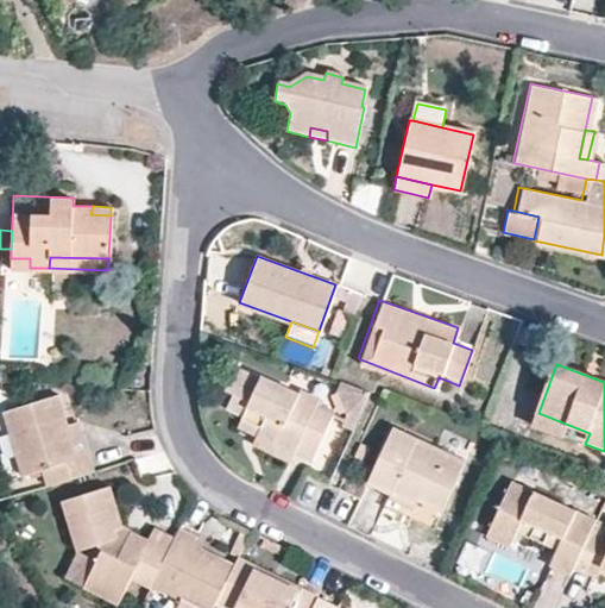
[(241,415),(241,417),(259,426),(256,434),(294,452),(309,459),(331,413),(314,405),(317,396),(301,389),(298,392),(260,375),(258,377),(235,367),(225,389),(231,392),(225,407),(241,415)]
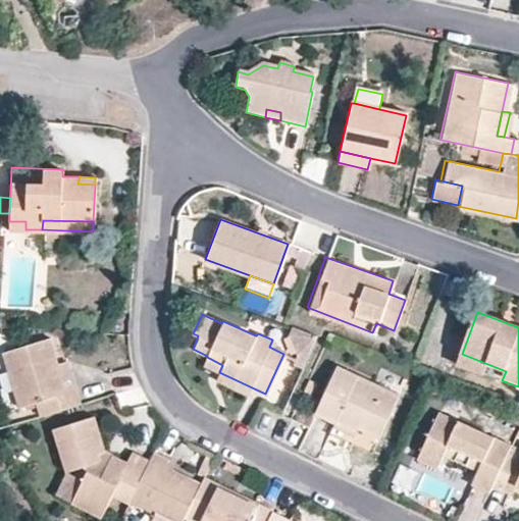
[(306,351),(312,335),(293,327),(287,343),(306,351)]
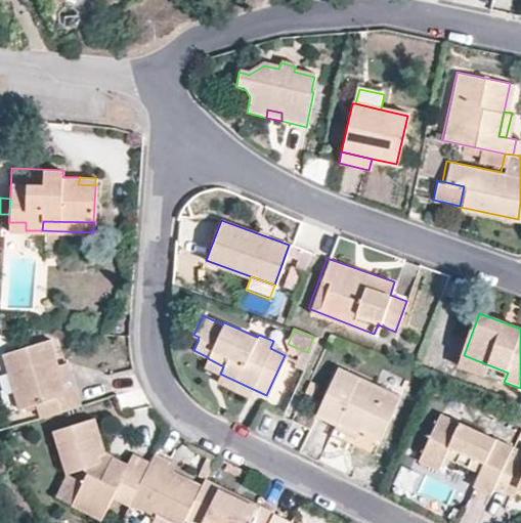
[(36,406),(40,419),(79,406),(75,391),(63,394),(55,368),(46,341),(2,355),(20,411),(36,406)]
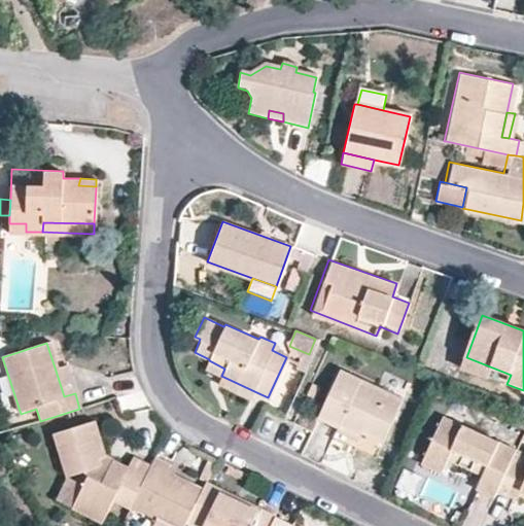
[(511,375),(466,357),(462,367),(507,384),(511,375)]
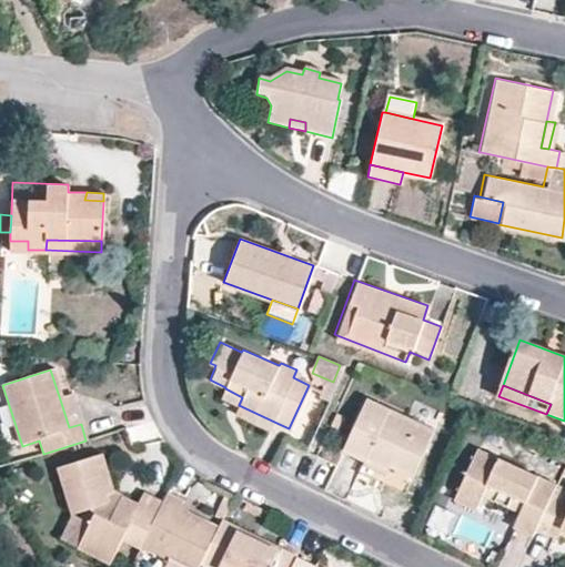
[(242,397),(225,388),(221,396),(239,405),(242,397)]
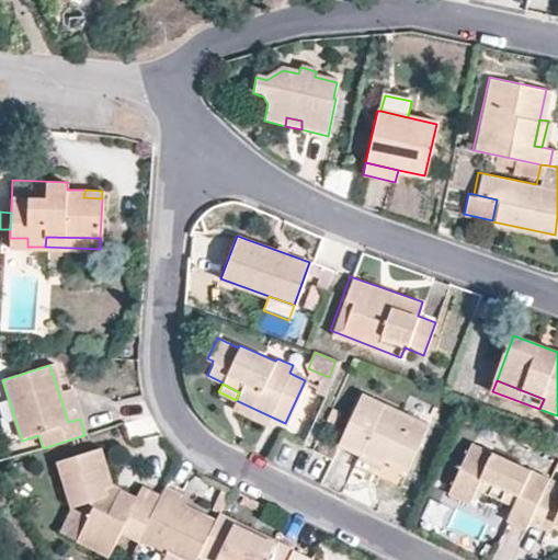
[(68,422),(80,419),(70,391),(59,395),(68,422)]
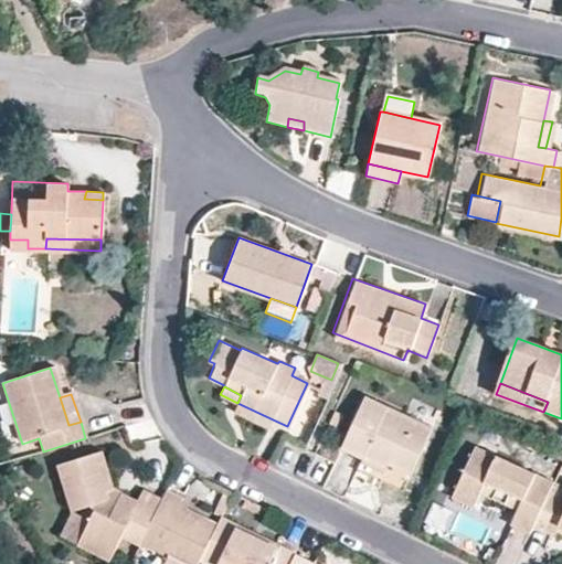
[(431,426),(364,395),(341,446),(384,467),(388,460),(410,471),(431,426)]
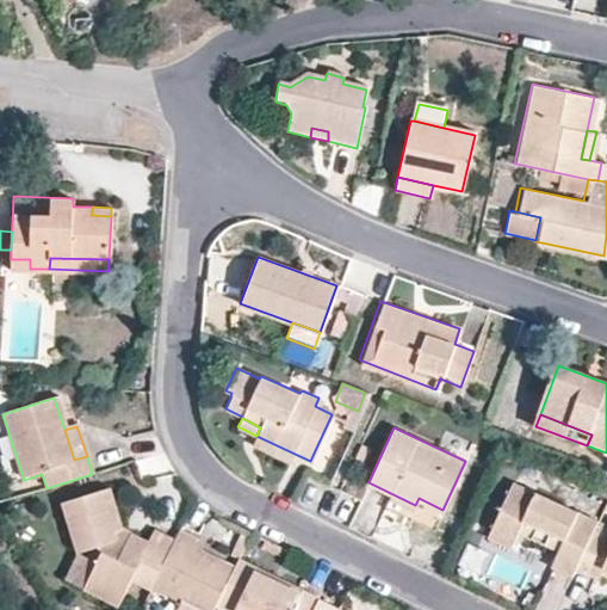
[(295,454),(256,436),(253,445),(290,463),(295,454)]
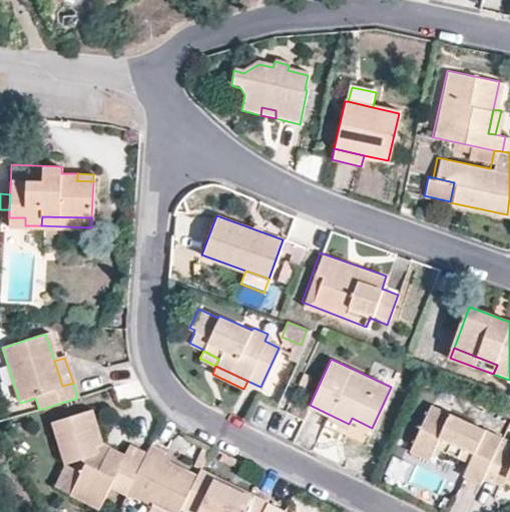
[(463,474),(479,482),(483,475),(499,439),(500,437),(431,405),(409,451),(428,459),(435,445),(440,435),(473,450),(469,460),(463,474)]
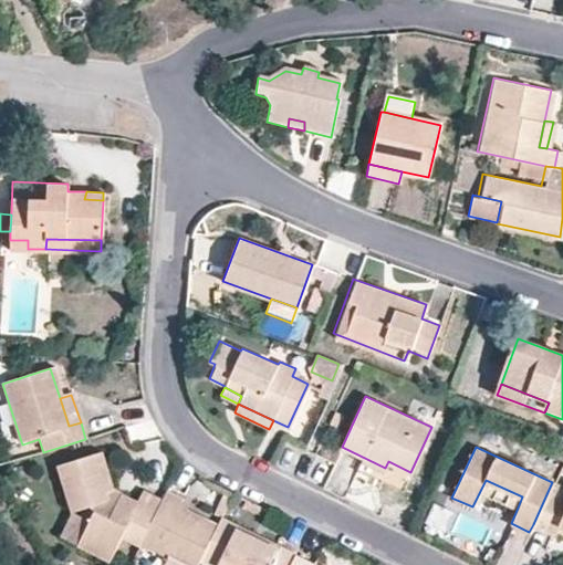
[(139,541),(160,498),(142,488),(135,500),(113,488),(101,450),(58,463),(72,504),(90,499),(92,506),(76,539),(108,556),(120,532),(138,543),(139,541)]
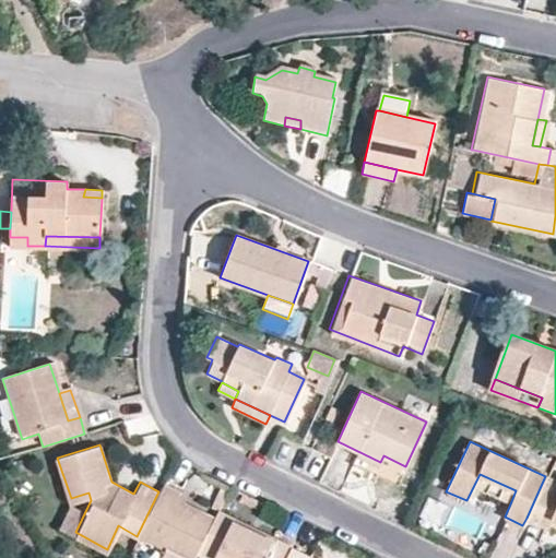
[(474,485),(511,501),(516,490),(480,474),(474,485)]
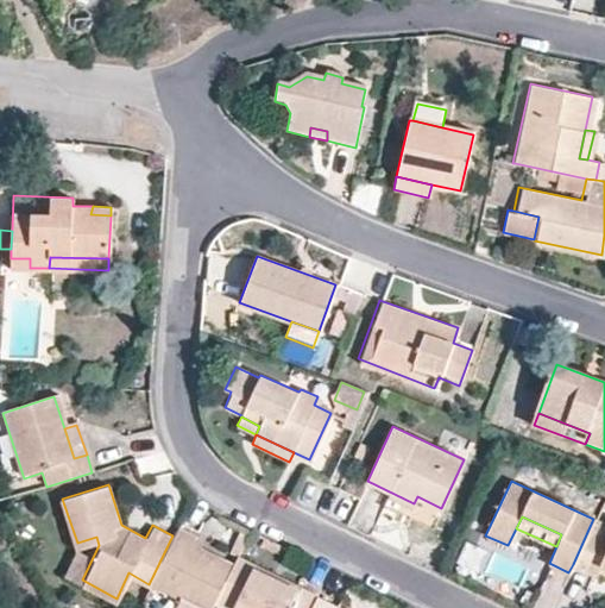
[(604,527),(592,521),(573,564),(594,575),(597,570),(604,574),(604,527)]
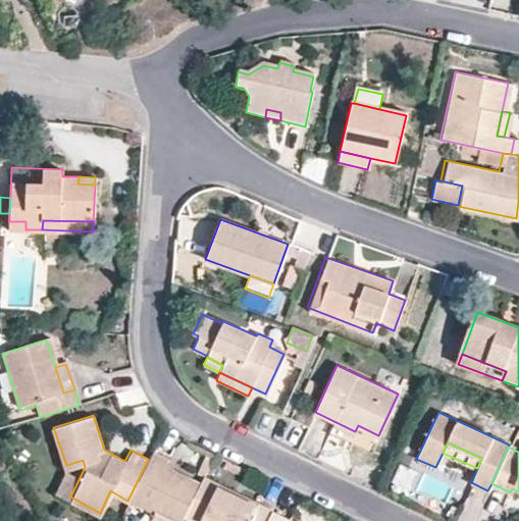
[(167,458),(152,451),(148,459),(128,499),(152,511),(158,514),(172,520),(179,520),(184,515),(200,482),(165,464),(167,458)]
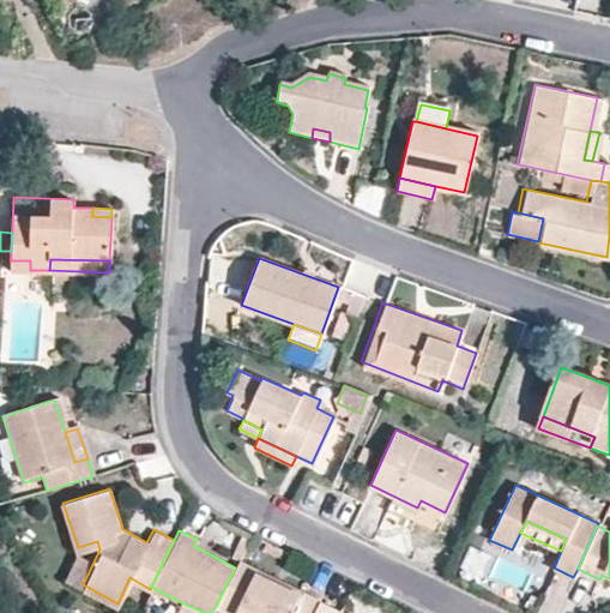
[(83,584),(100,550),(97,541),(78,547),(64,576),(83,584)]
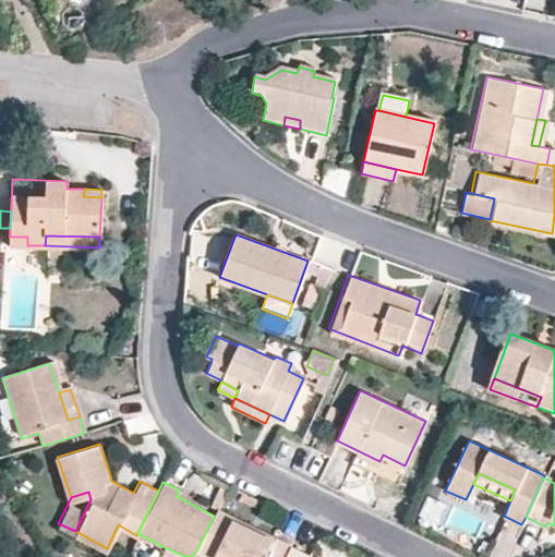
[(217,509),(214,516),(196,551),(209,556),(284,556),(290,545),(217,509)]
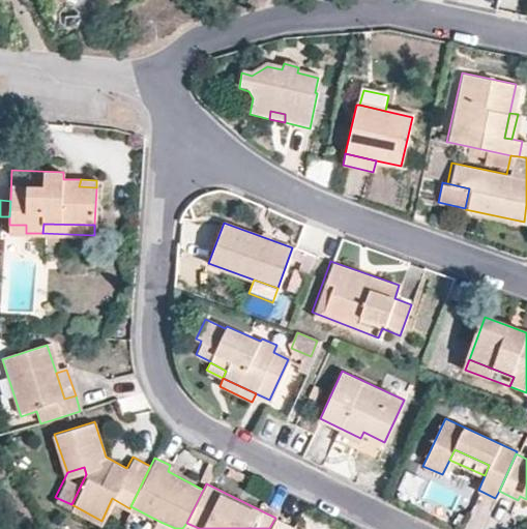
[(297,528),(275,518),(269,528),(297,528)]
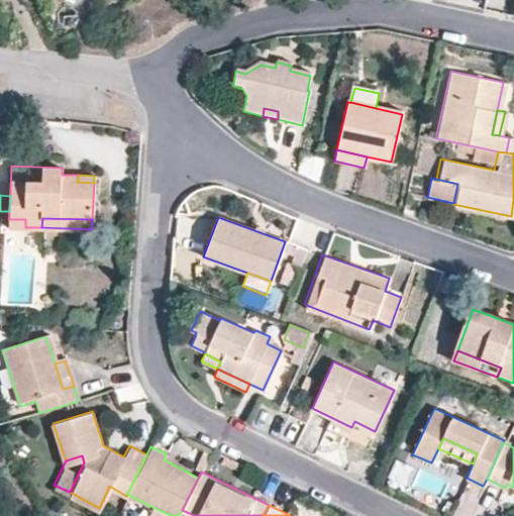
[(171,515),(157,509),(150,506),(144,515),(171,515)]
